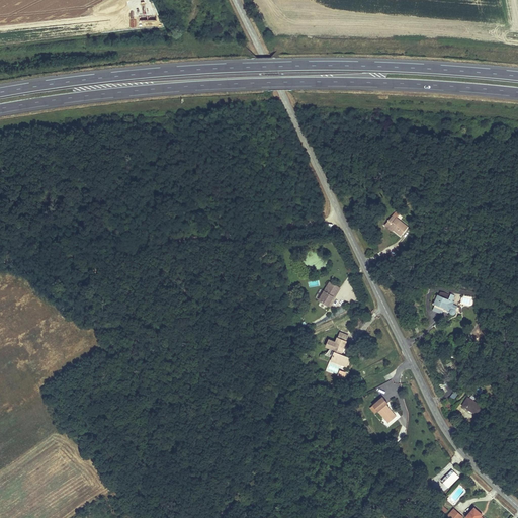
[(400,137),(394,151),(397,153),(404,139),(400,137)]
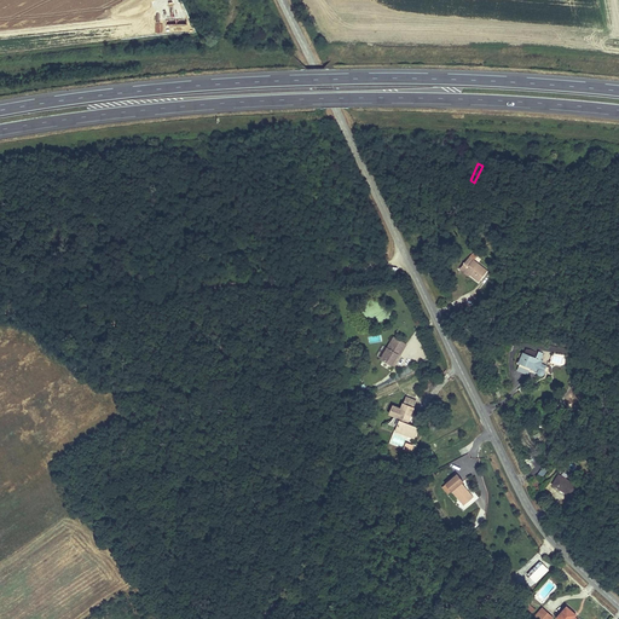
[(462,266),(467,271),(464,275),(478,285),(487,273),(469,258),(462,266)]
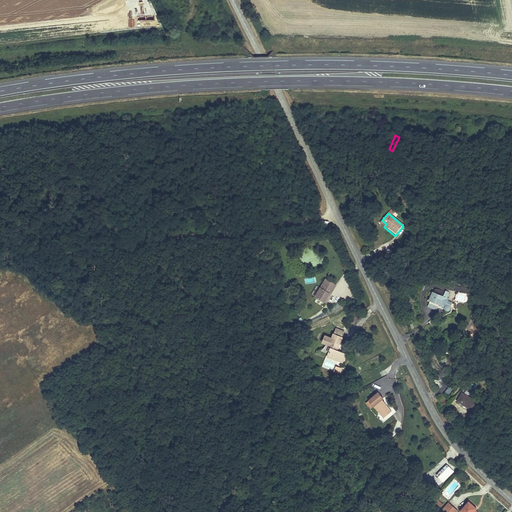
[(337,285),(325,278),(313,296),(325,303),(337,285)]
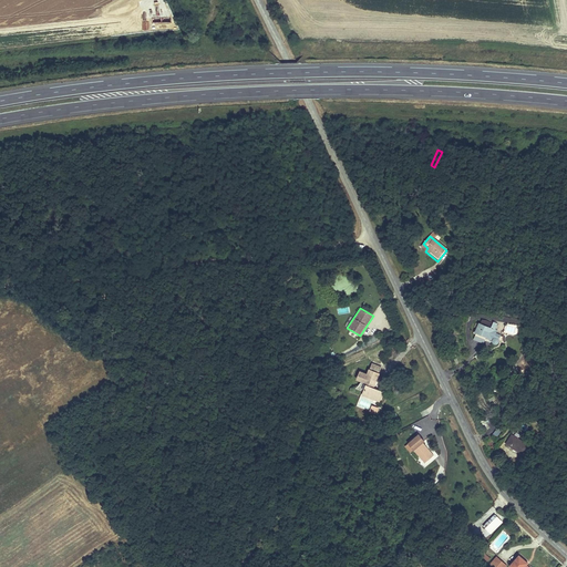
[(486,322),(484,321),(483,326),(481,325),(477,334),(487,339),(486,340),(493,343),(495,338),(497,333),(498,331),(496,330),(500,325),(495,322),(494,325),(487,321),(486,322)]
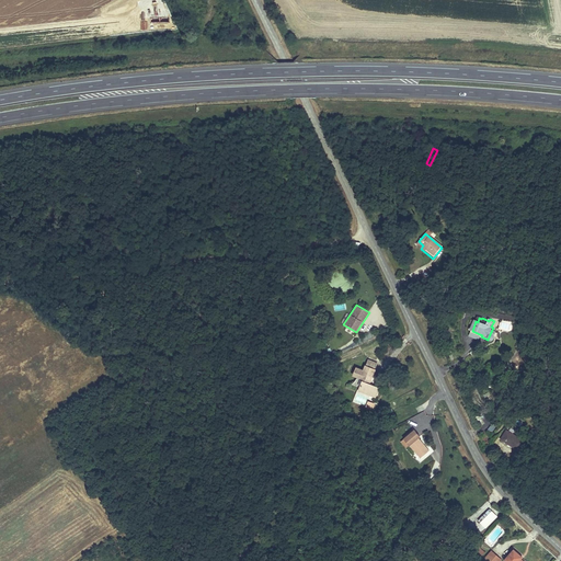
[(508,333),(511,324),(500,322),(497,331),(508,333)]
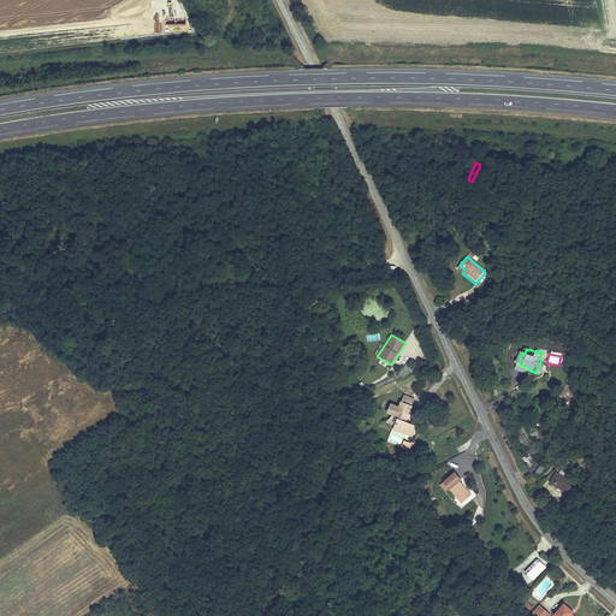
[(529,368),(519,363),(515,371),(526,375),(528,369),(529,368)]
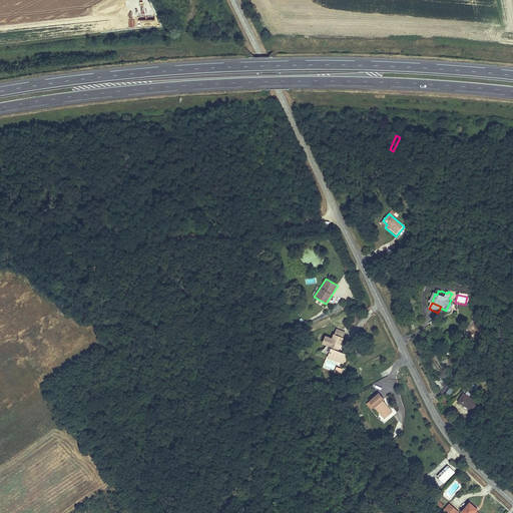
[(302,318),(299,320),(302,327),(307,324),(305,321),(304,321),(302,318)]
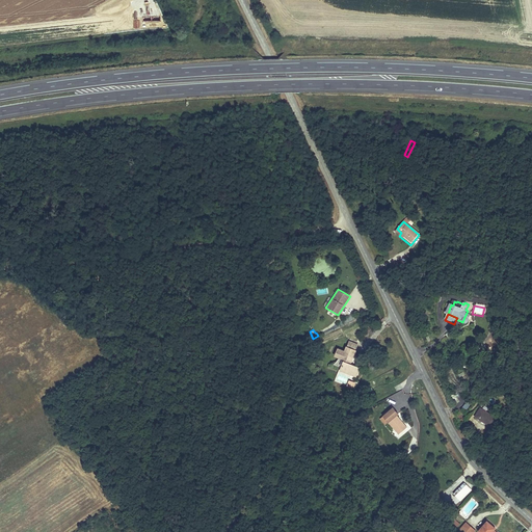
[(349,341),(347,347),(356,351),(360,345),(349,341)]
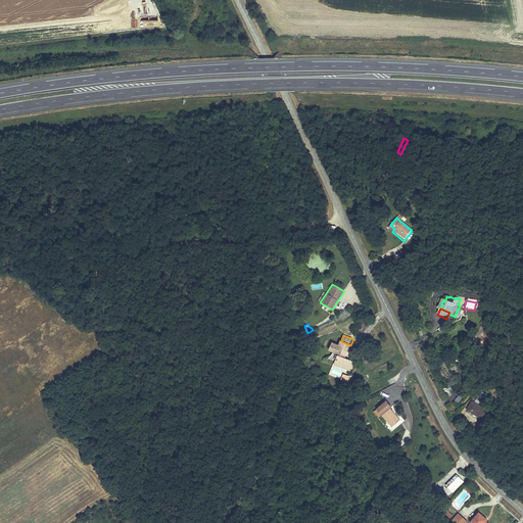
[(336,361),(351,368),(353,363),(349,361),(353,352),(348,350),(350,345),(341,341),(338,346),(333,343),(330,350),(339,354),(336,361)]
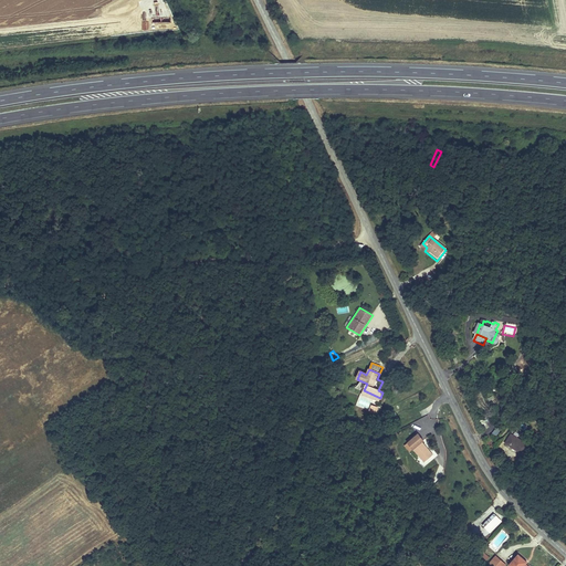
[(379,401),(380,398),(364,390),(362,395),(379,401)]
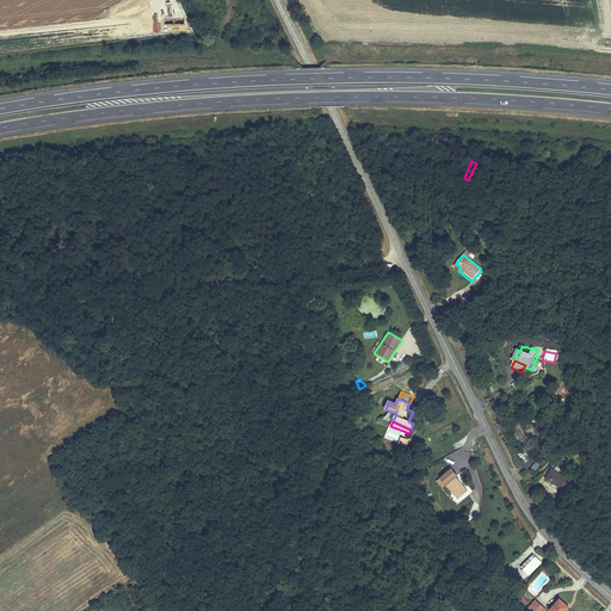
[(383,438),(397,443),(400,436),(403,437),(405,432),(388,426),(383,438)]
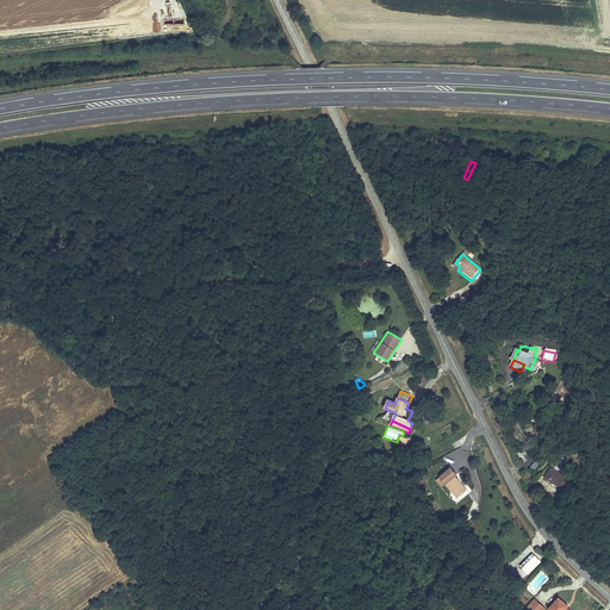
[(535,471),(539,464),(533,460),(529,467),(535,471)]
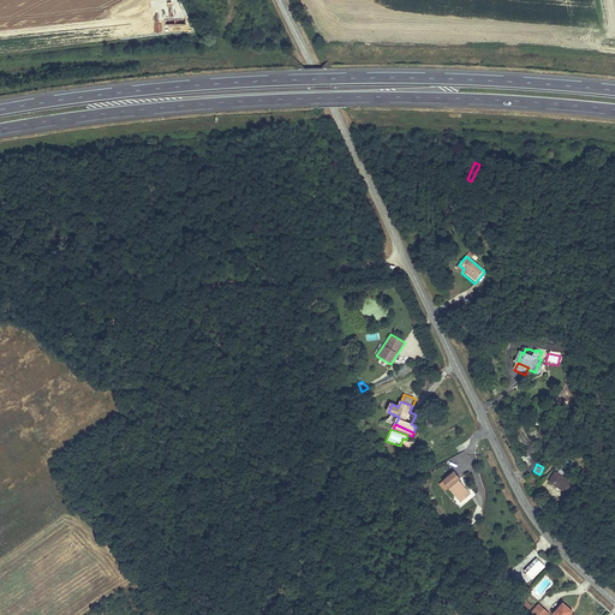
[(454,471),(442,481),(449,489),(463,505),(471,496),(458,481),(460,478),(454,471)]
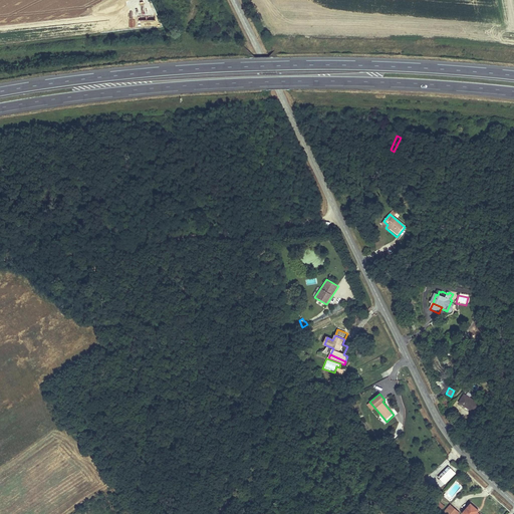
[(478,406),(465,396),(460,403),(473,413),(478,406)]
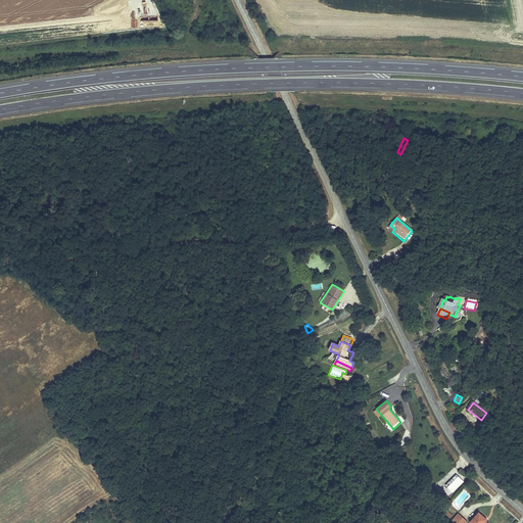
[(382,416),(376,409),(373,411),(379,418),(382,416)]
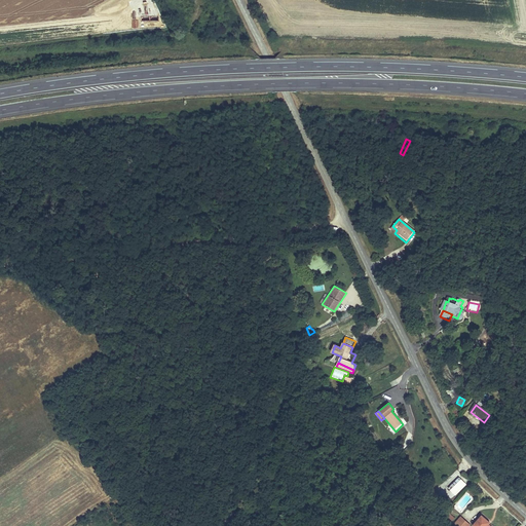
[(460,479),(449,490),(455,495),(466,484),(460,479)]
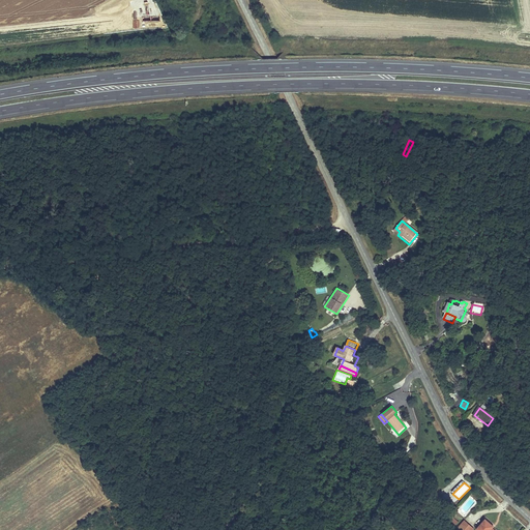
[(454,517),(452,513),(451,517),(450,519),(455,524),(460,521),(454,517)]
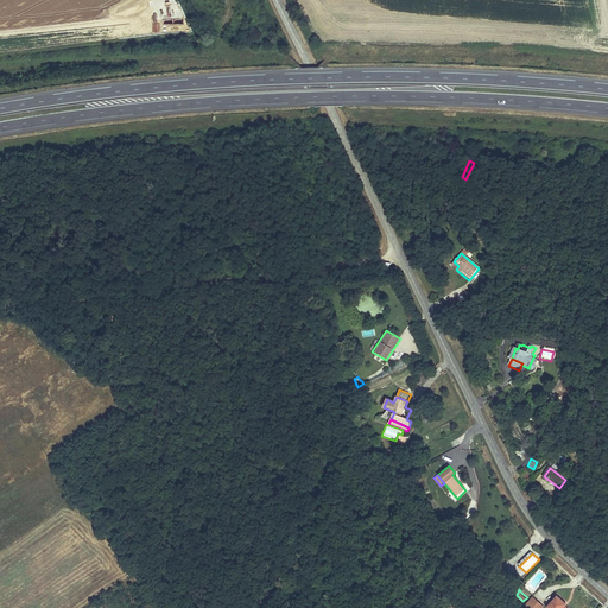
[(567,605),(557,596),(549,607),(567,607),(565,607),(567,605)]
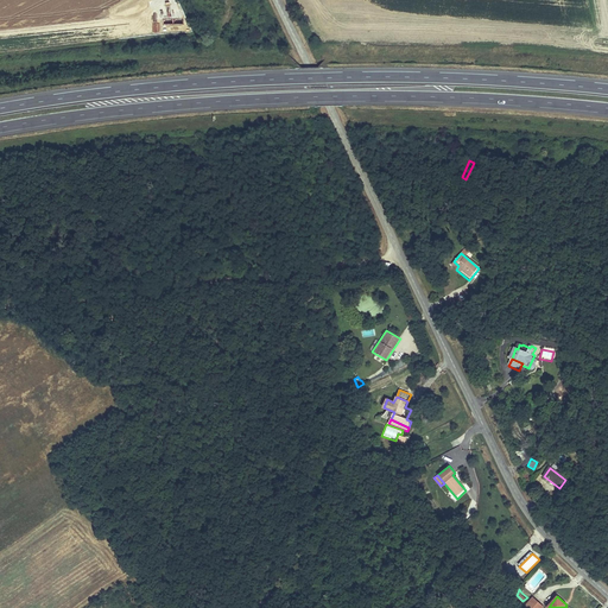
[(527,605),(531,607),(532,607),(538,602),(533,597),(527,605)]
